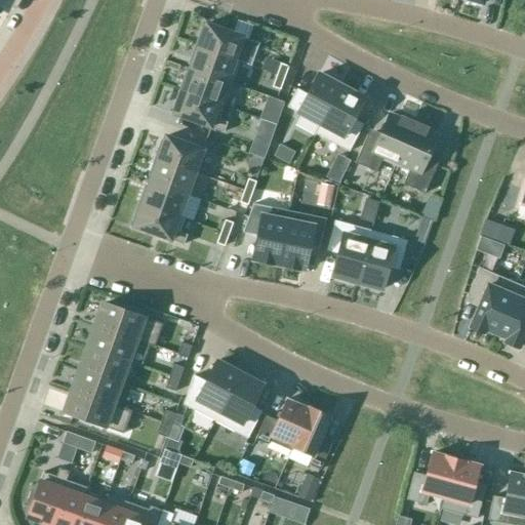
[(247,39),(204,25),(203,30),(201,29),(194,46),(239,63),(247,39)]
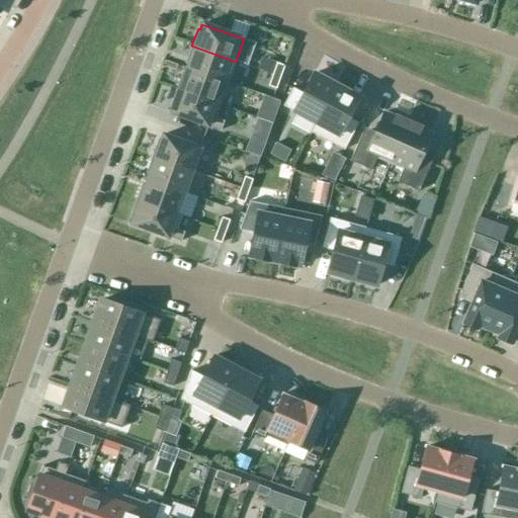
[(236,62),(191,46),(187,58),(189,59),(186,68),(228,83),(236,62)]
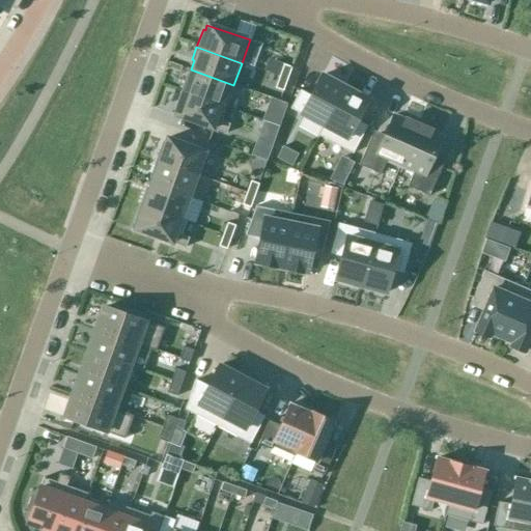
[(290,67),(283,64),(279,77),(286,79),(290,67)]
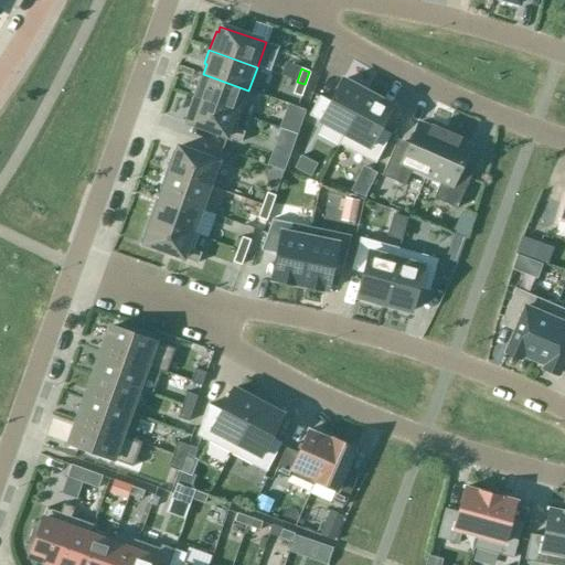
[(248,91),(203,74),(199,85),(196,84),(192,97),(240,115),(248,91)]
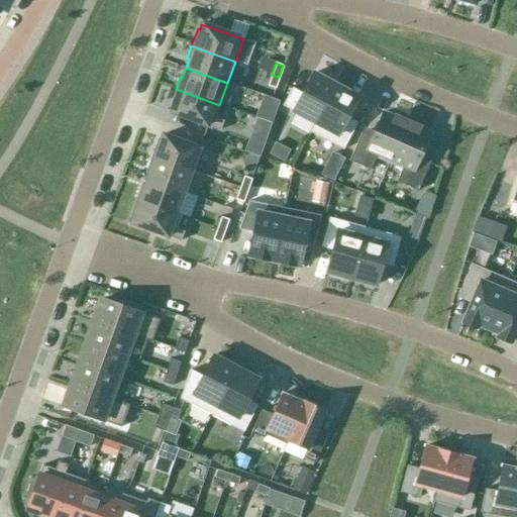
[(292,88),(282,105),(291,110),(290,112),(312,124),(314,125),(335,83),(312,71),(300,92),(292,88)]
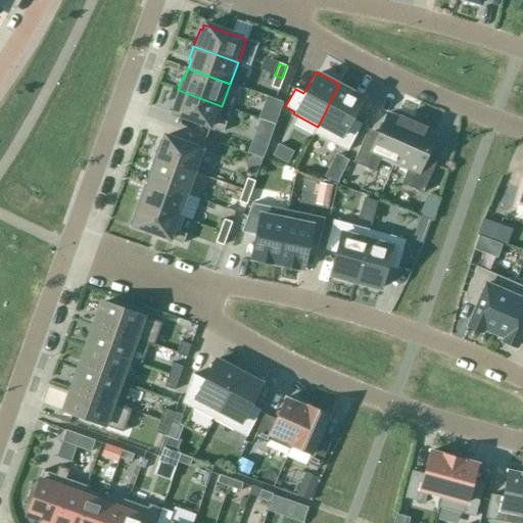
[(282,78),(275,76),(270,87),(278,90),(282,78)]
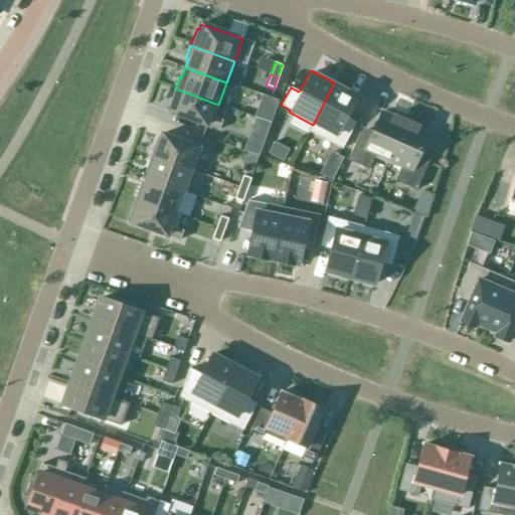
[(311,124),(308,131),(341,149),(355,122),(346,118),(358,96),(334,82),(313,125),(311,124)]
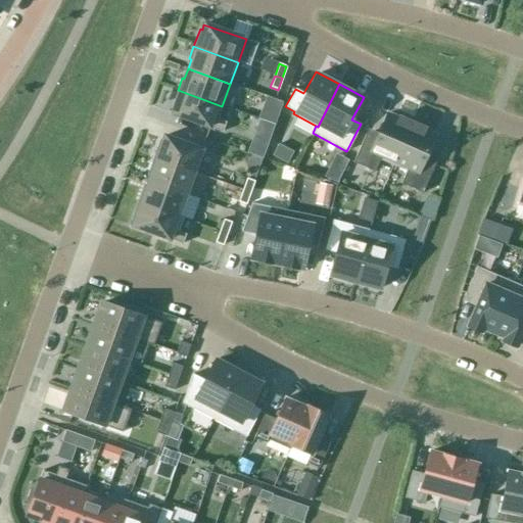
[(222,106),(178,90),(172,107),(174,108),(172,113),(222,132),(226,123),(217,120),(222,106)]
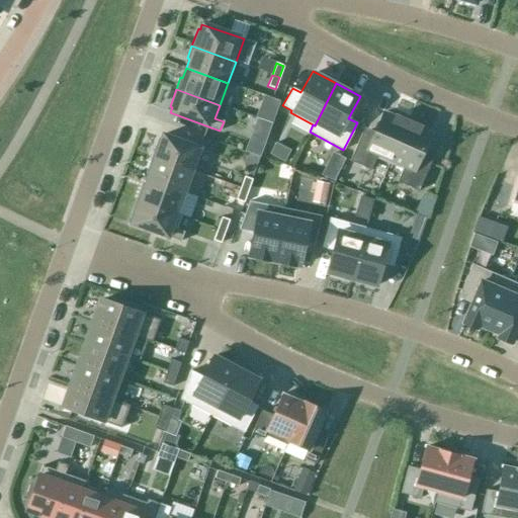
[(279,102),(263,96),(259,107),(275,112),(279,102)]
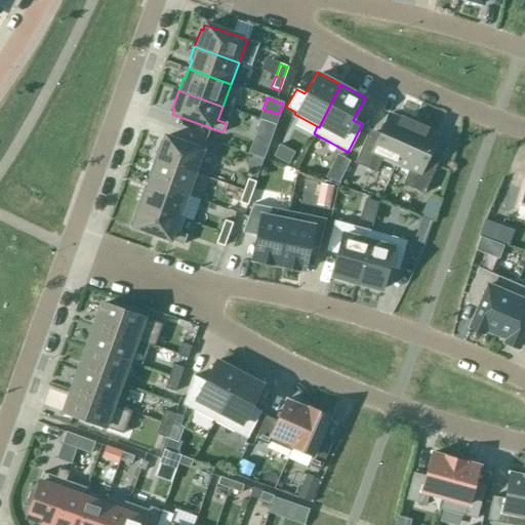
[(399,119),(389,114),(365,168),(375,172),(381,159),(395,164),(413,122),(400,116),(399,119)]
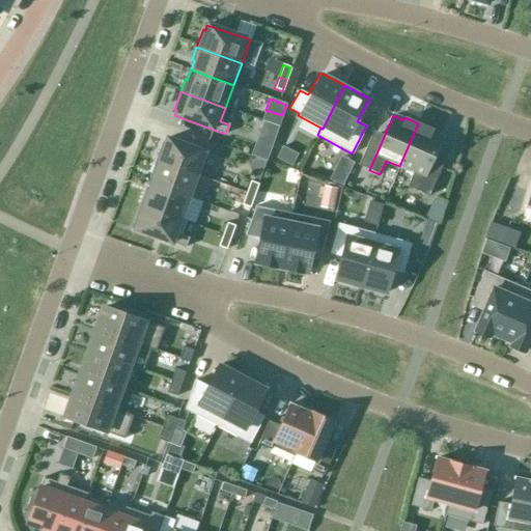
[(279,127),(262,120),(256,138),(273,144),(279,127)]
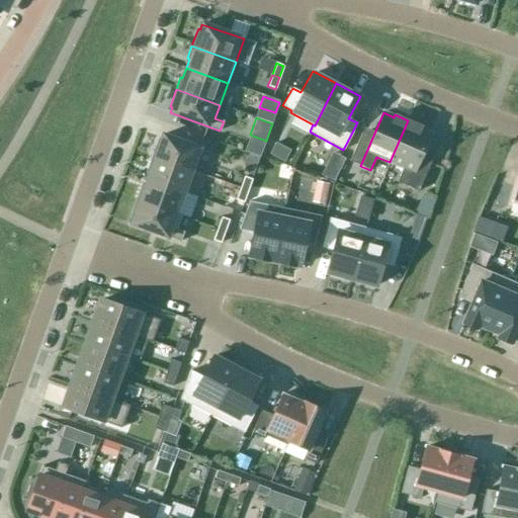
[(420,128),(421,125),(408,120),(390,162),(403,168),(397,181),(418,190),(430,163),(419,158),(430,133),(420,128)]
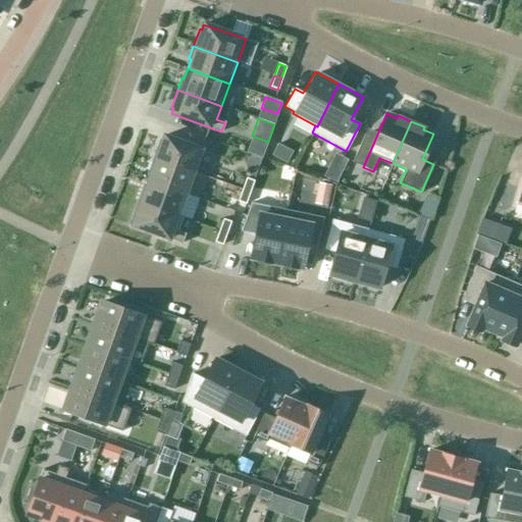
[(201,149),(163,136),(161,141),(159,141),(153,158),(193,172),(201,149)]
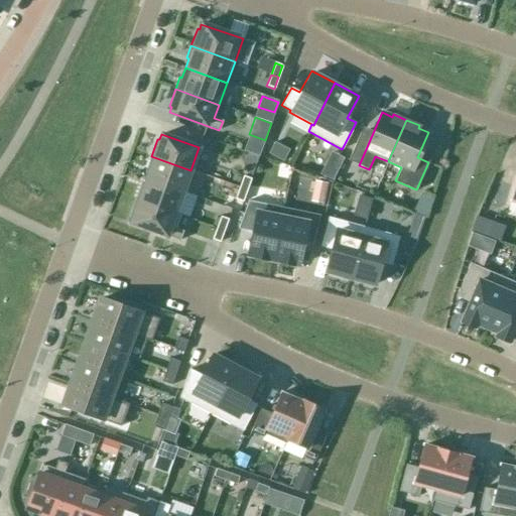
[(190,170),(151,156),(147,168),(149,169),(145,178),(182,191),(190,170)]
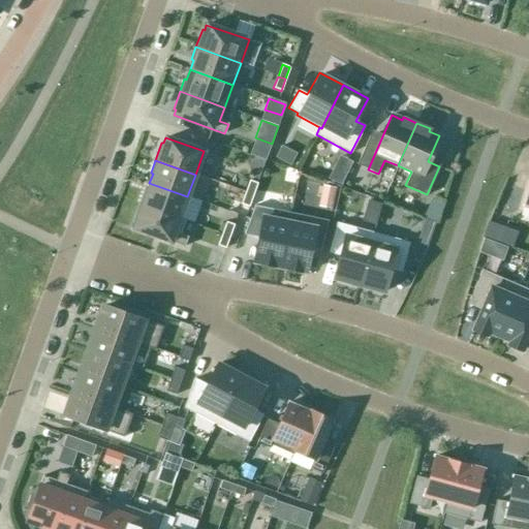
[(257,183),(249,180),(245,192),(253,195),(257,183)]
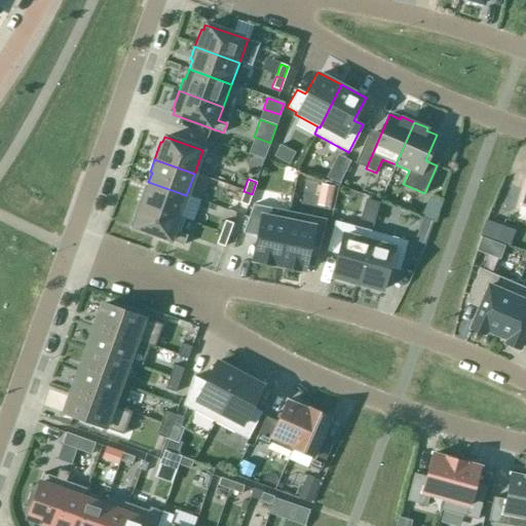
[(186,195),(148,182),(145,191),(143,191),(139,203),(183,219),(183,218),(179,217),(186,195)]
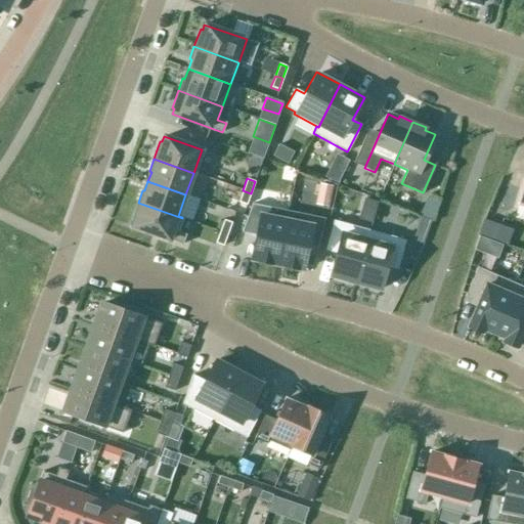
[(251,193),(243,190),(238,202),(247,205),(251,193)]
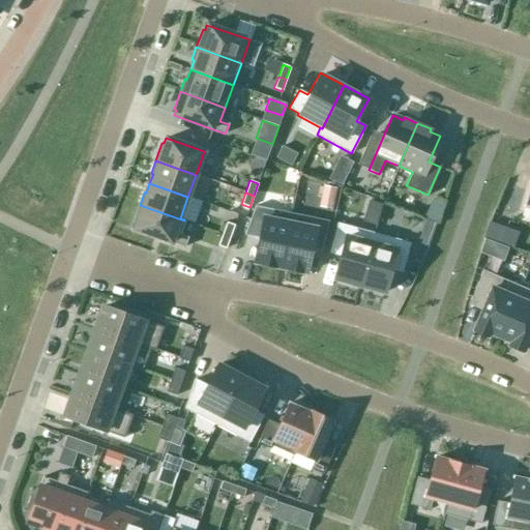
[(184,221),(140,205),(134,223),(136,224),(134,229),(184,247),(188,237),(179,234),(184,221)]
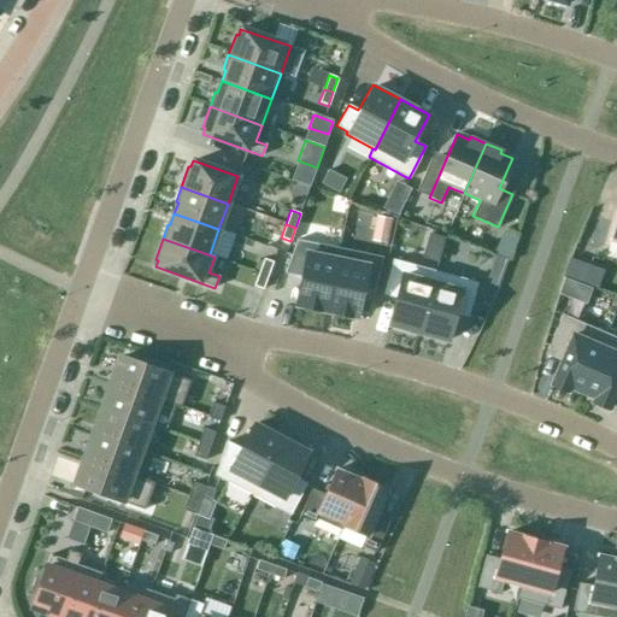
[(325,312),(339,250),(297,241),(283,275),(300,278),(295,305),(325,312)]
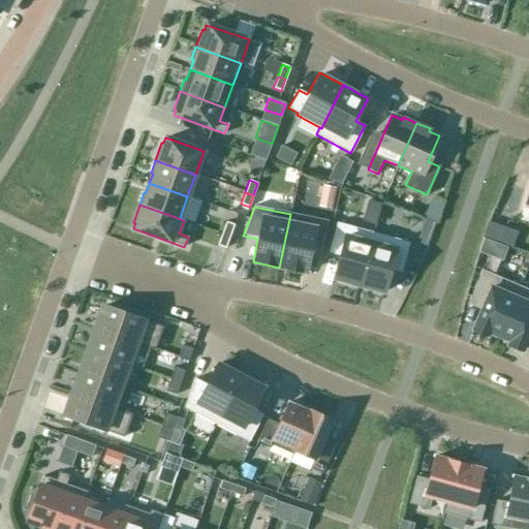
[(311,249),(320,251),(328,221),(290,214),(279,268),(306,273),(311,249)]
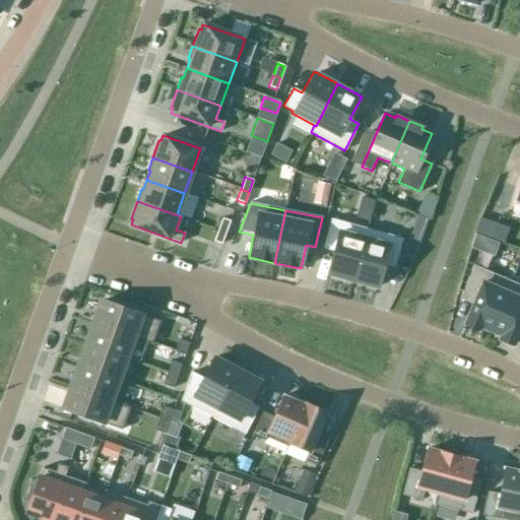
[(230,221),(221,218),(217,230),(225,233),(230,221)]
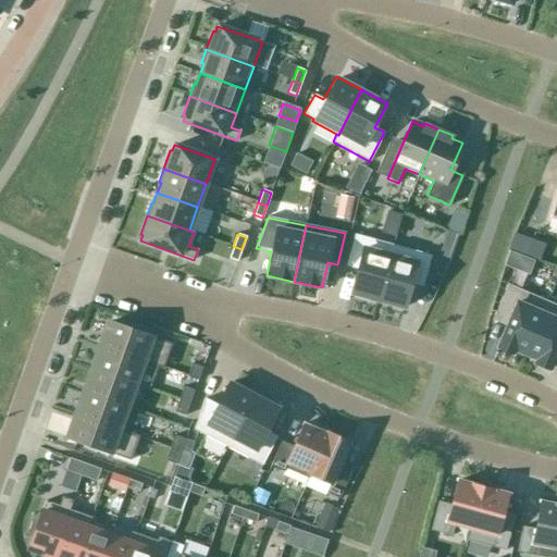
[(355,235),(347,263),(359,268),(351,294),(357,295),(357,296),(372,300),(373,300),(379,301),(394,247),(355,235)]
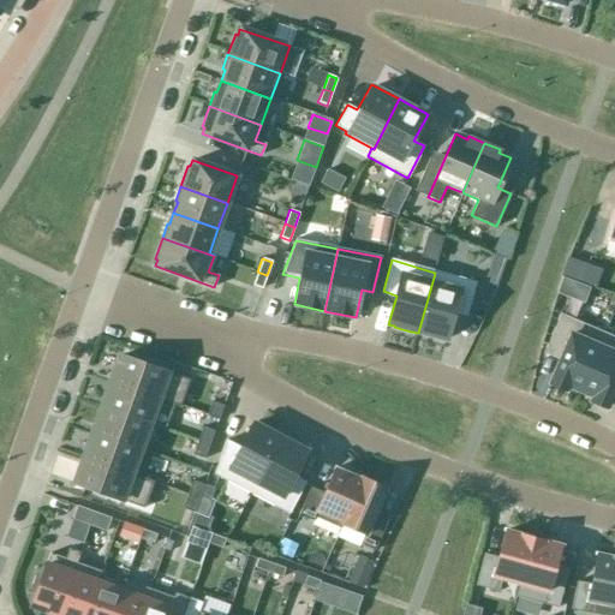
[(267,275),(257,272),(252,286),(262,288),(267,275)]
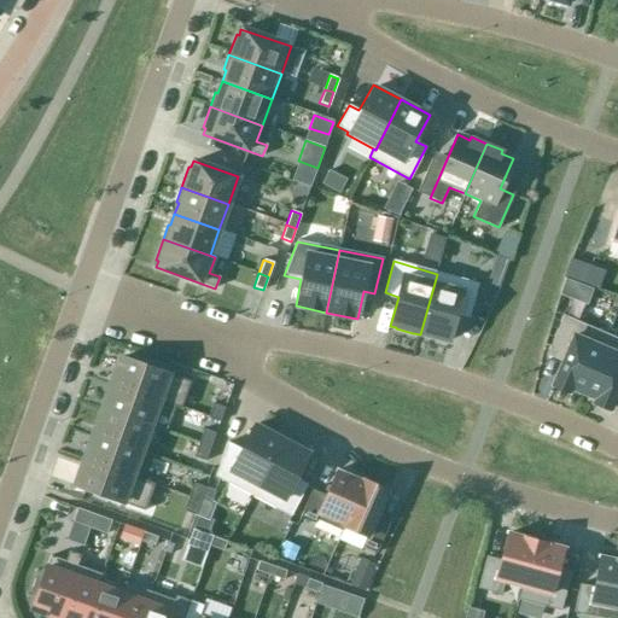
[(437,274),(420,334),(426,337),(444,342),(450,343),(459,313),(472,316),(481,286),(437,274)]
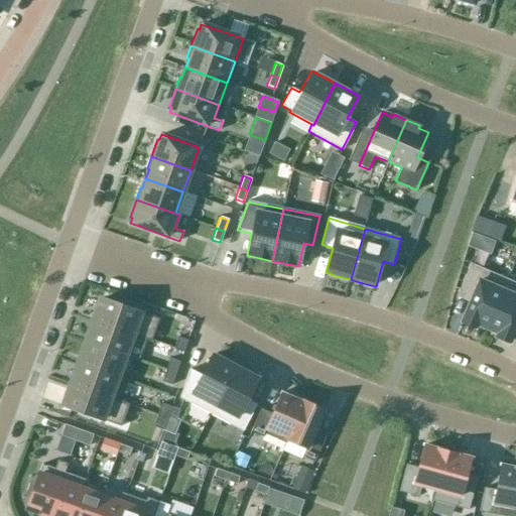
[(507,283),(471,267),(460,292),(472,298),(462,321),(475,328),(476,324),(488,329),(507,283)]
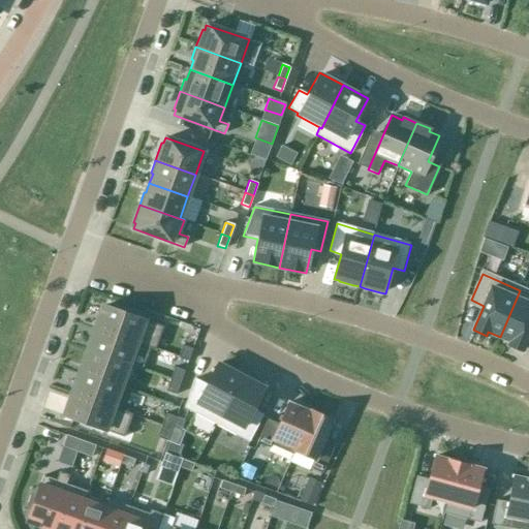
[(528,294),(520,290),(500,337),(511,342),(509,346),(523,351),(528,337),(528,294)]
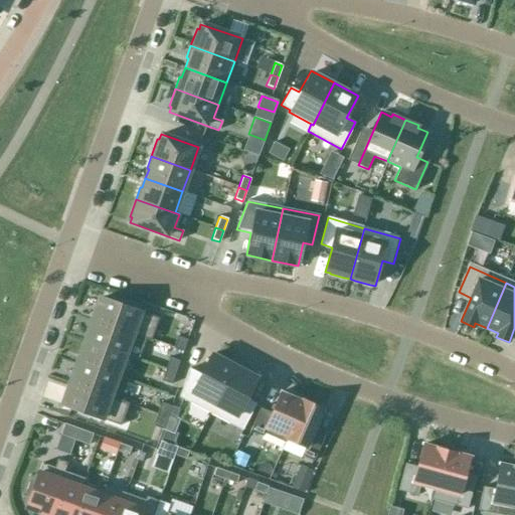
[(93,320),(131,334),(150,340),(158,318),(101,297),(93,320)]
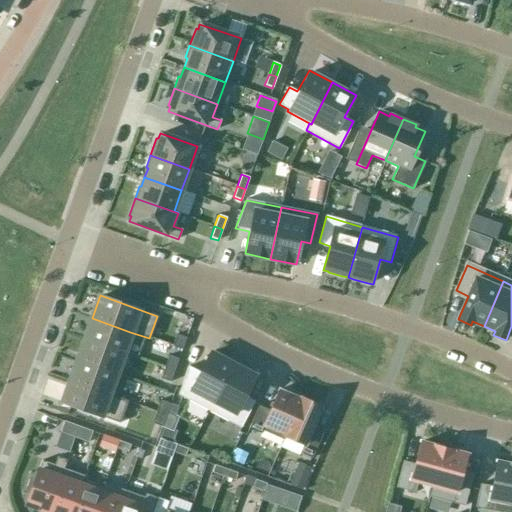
[(85,339),(123,352),(130,332),(92,318),(85,339)]
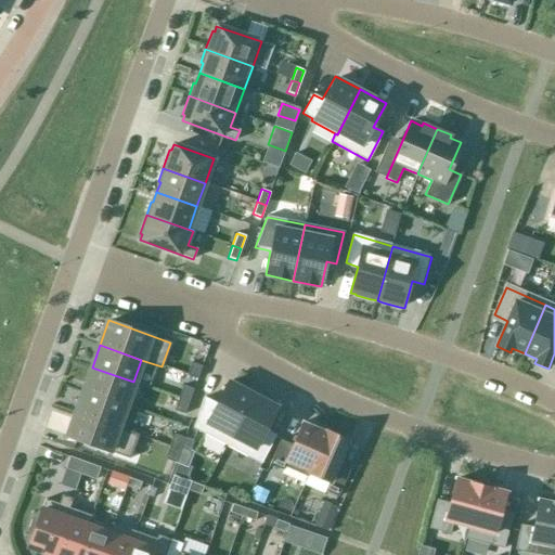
[(202,366),(191,362),(186,375),(196,378),(202,366)]
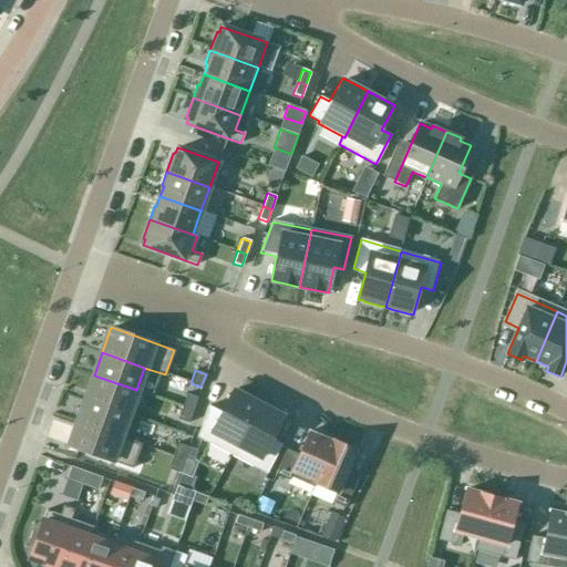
[(94,375),(85,399),(127,414),(136,390),(94,375)]
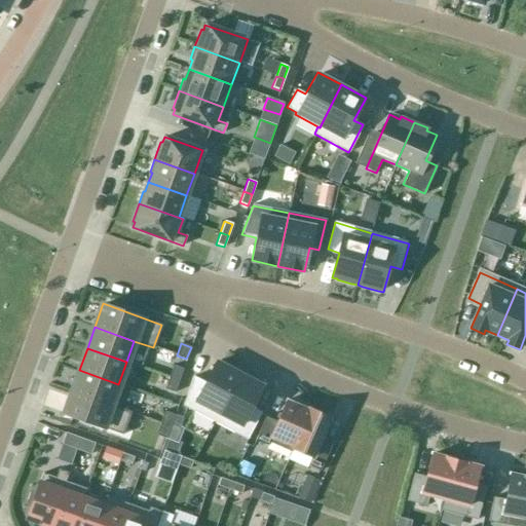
[(193,378),(184,405),(214,421),(239,373),(234,370),(235,370),(221,362),(221,363),(216,360),(203,383),(193,378)]
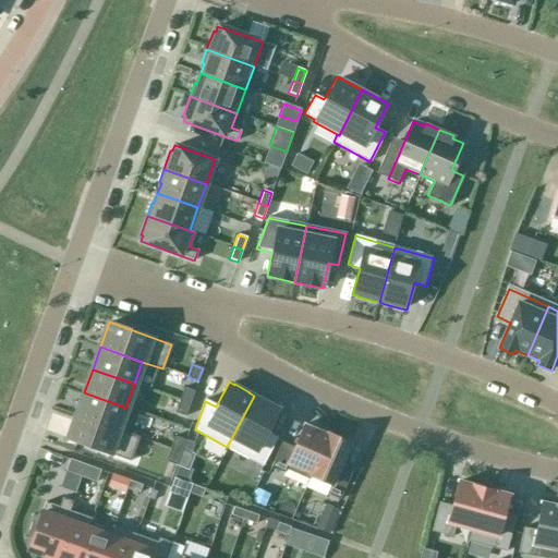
[(194,391),(183,387),(179,400),(190,404),(194,391)]
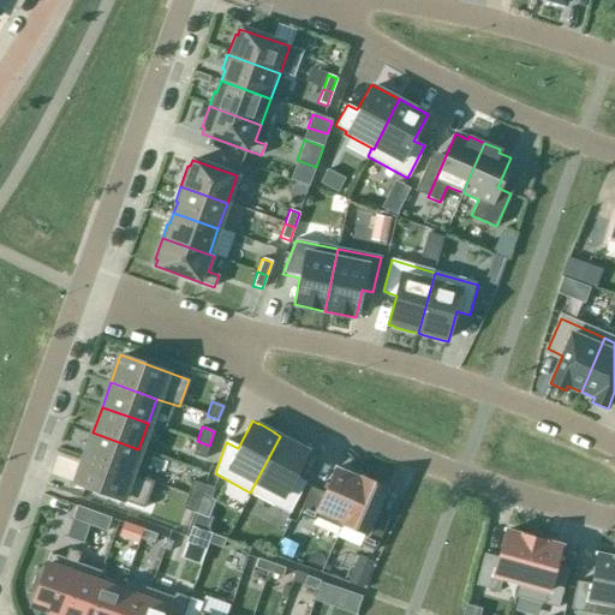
[(84,457),(130,473),(138,449),(93,433),(84,457)]
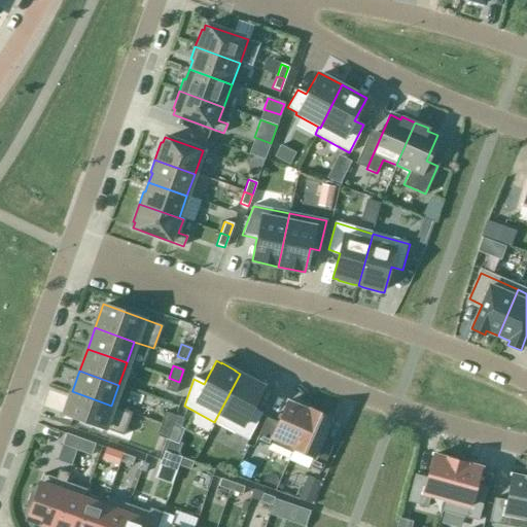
[(240,374),(214,422),(246,440),(259,414),(251,410),(264,386),(258,383),(259,383),(245,376),(240,374)]
